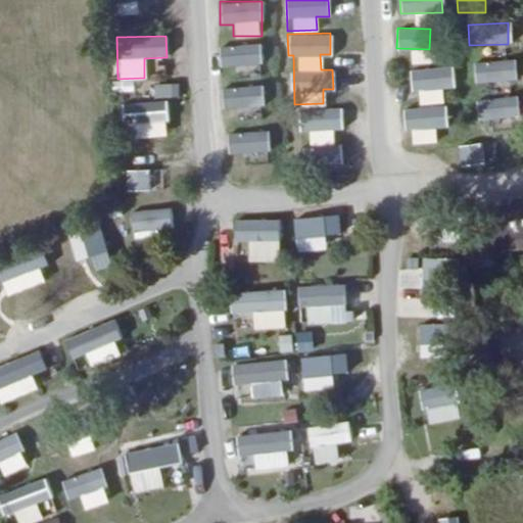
[(219,45),(220,66),(260,64),(259,43),(219,45)]
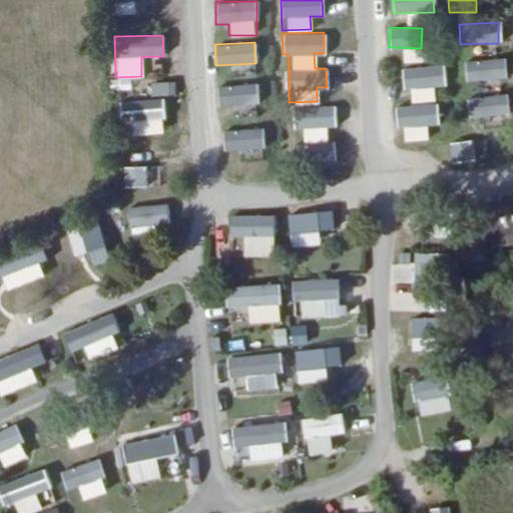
[(401,49),(402,62),(424,61),(423,48),(401,49)]
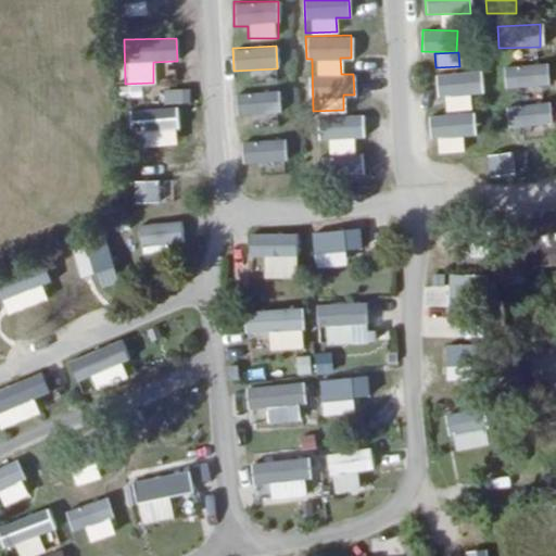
[(503,64),(504,88),(546,86),(545,62),(503,64)]
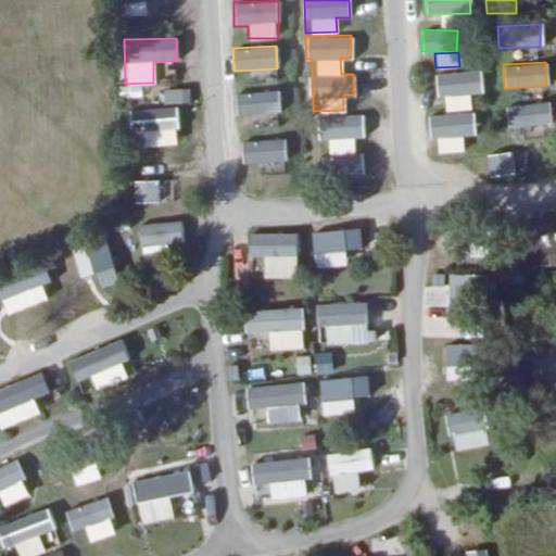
[(476,110),(475,71),(437,73),(439,111),(476,110)]
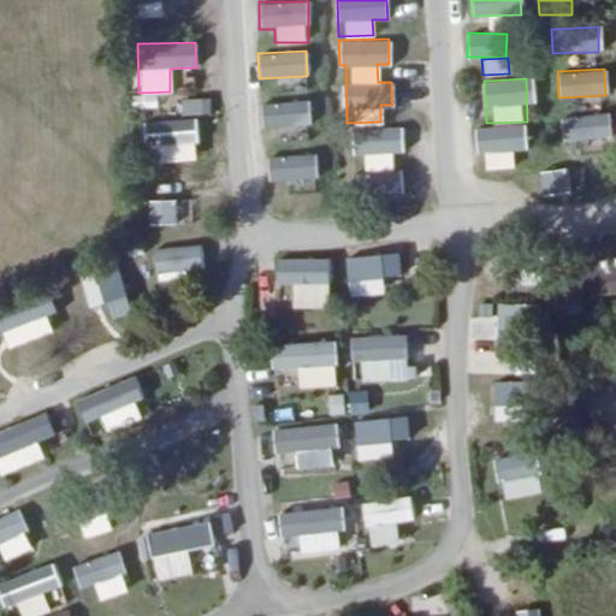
[(182,113),(208,113),(208,99),(183,99),(182,113)]
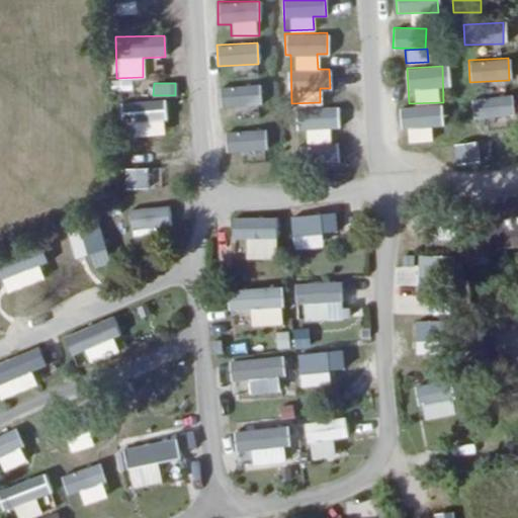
[(259,105),(259,84),(220,85),(221,107),(259,105)]
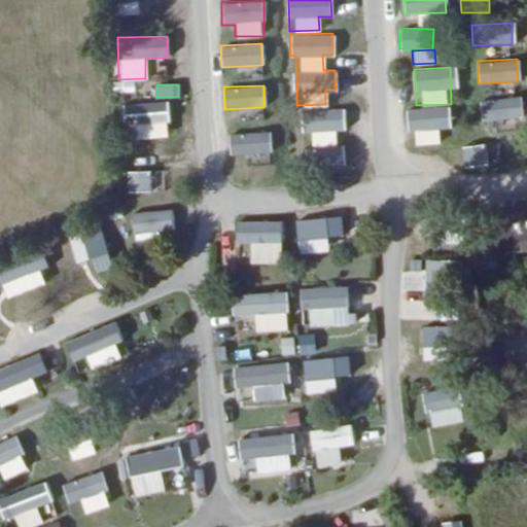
[(480,119),(521,117),(520,97),(479,98),(480,119)]
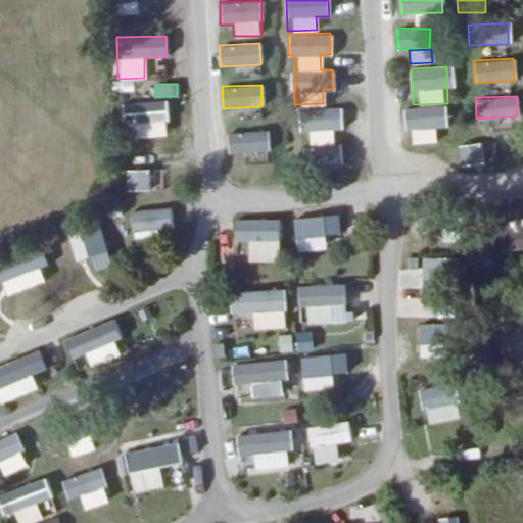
[(123,137),(164,137),(163,101),(122,102),(123,137)]
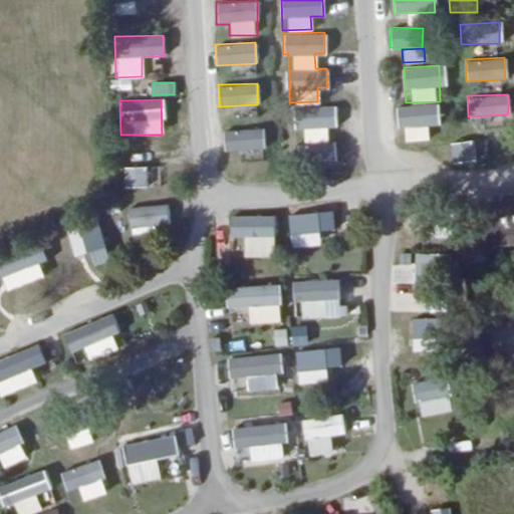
[(397,126),(437,127),(437,105),(397,104),(397,126)]
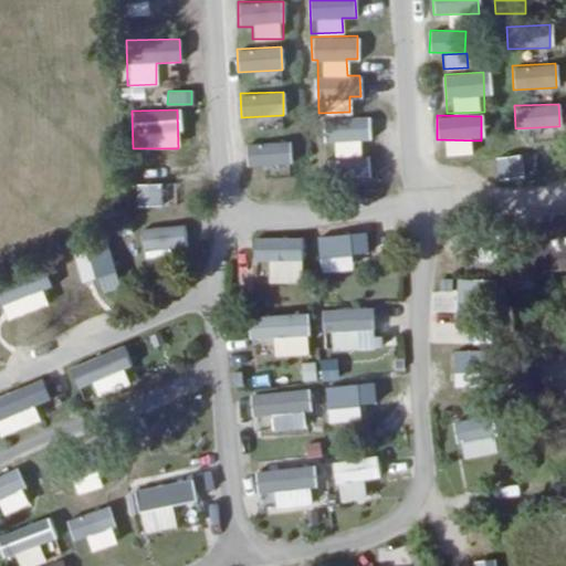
[(365,140),(368,140),(368,117),(324,116),(323,143),(338,144),(337,179),(364,180),(365,140)]
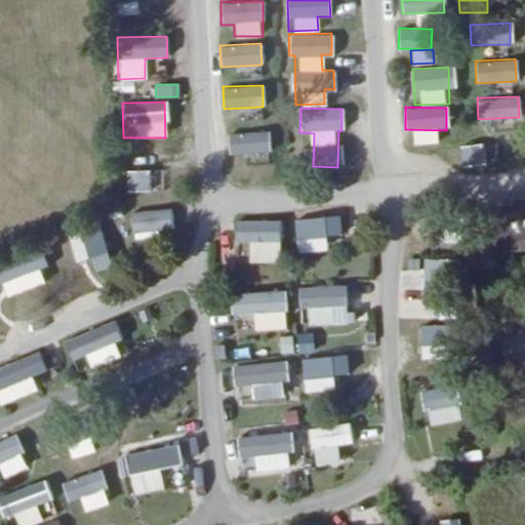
[(268,166),(266,132),(228,134),(229,153),(257,152),(258,167),(268,166)]
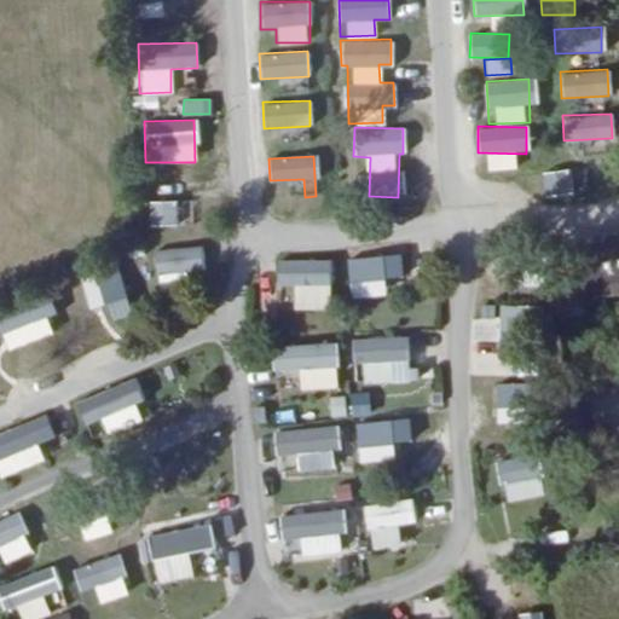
[(541,195),(573,195),(573,169),(541,169),(541,195)]
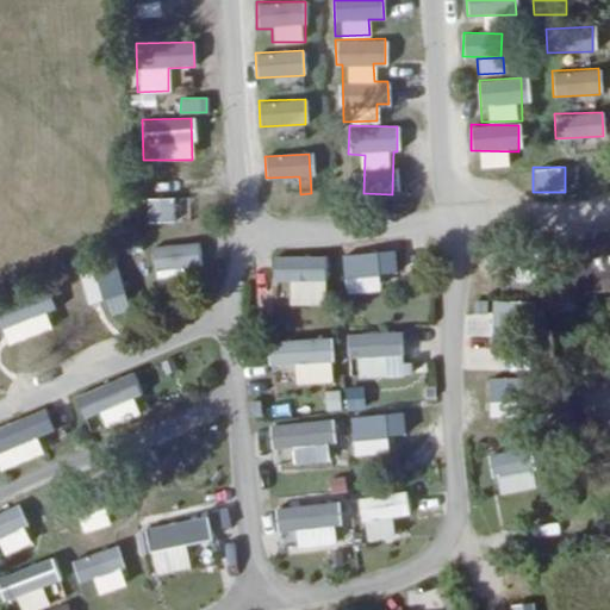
[(188,222),(188,198),(145,197),(144,221),(188,222)]
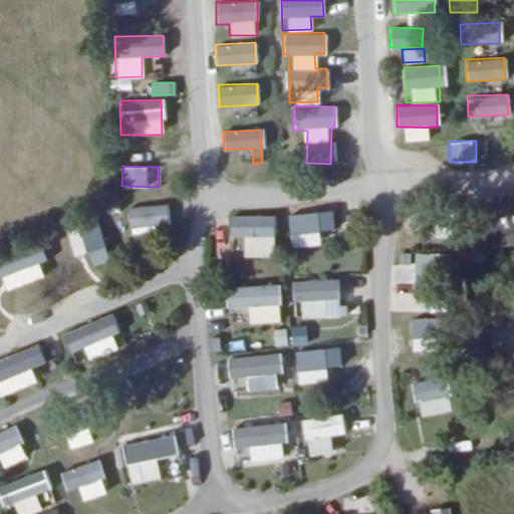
[(486,228),(513,230),(513,193),(489,191),(486,228)]
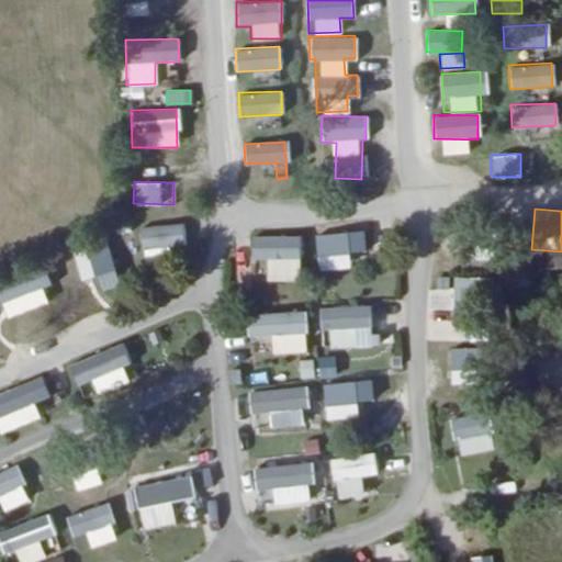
[(183,222),(138,226),(141,249),(186,245),(183,222)]
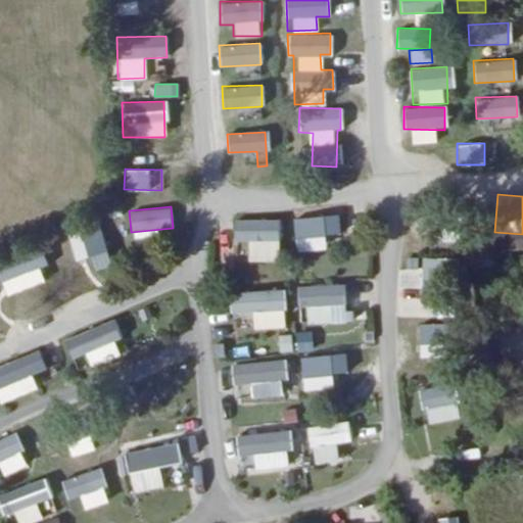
[(307,208),(310,247),(333,246),(333,228),(354,227),(353,206),(307,208)]
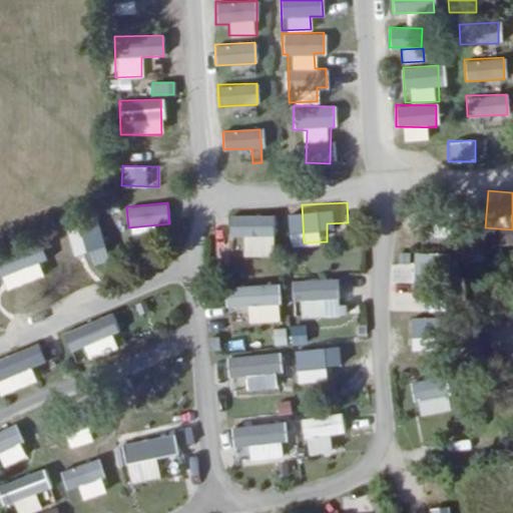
[(53,248),(65,244),(70,259),(104,246),(93,214),(46,230),(53,248)]
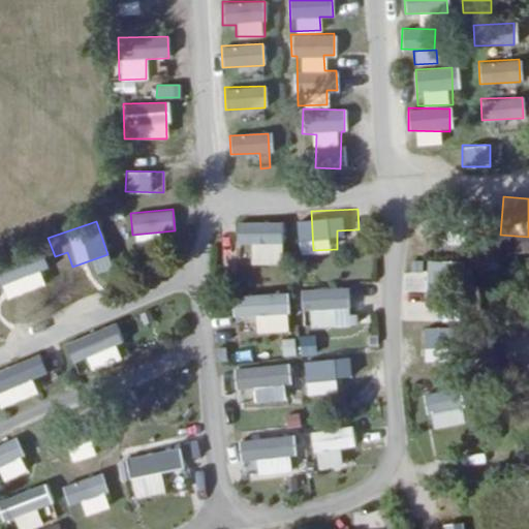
[(409,257),(406,270),(435,276),(438,263),(409,257)]
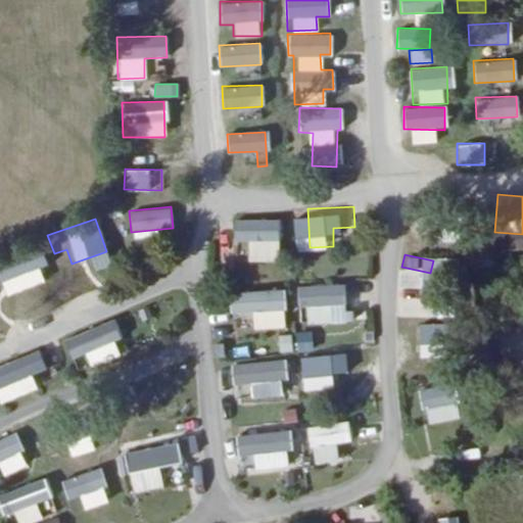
[(342,284),(298,285),(300,324),(329,323),(329,304),(343,304),(342,284)]
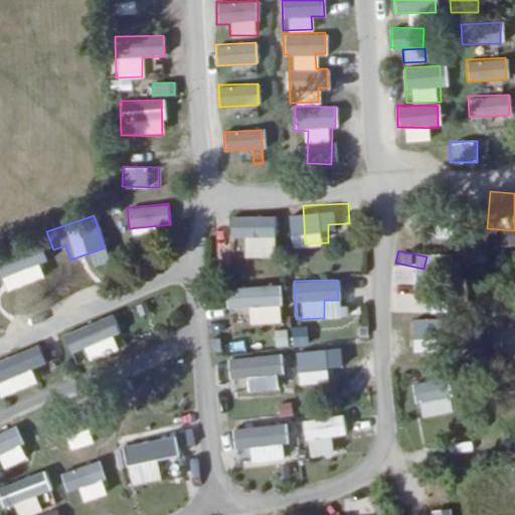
[(278,285),(223,288),(224,310),(246,309),(247,324),(280,322),(278,285)]
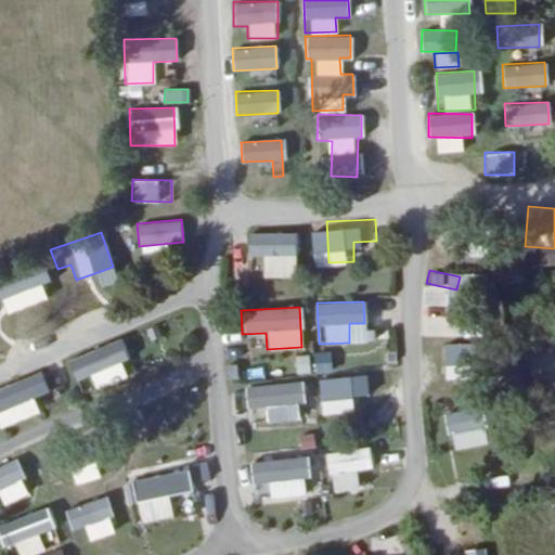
[(79,394),(131,376),(118,340),(67,358),(79,394)]
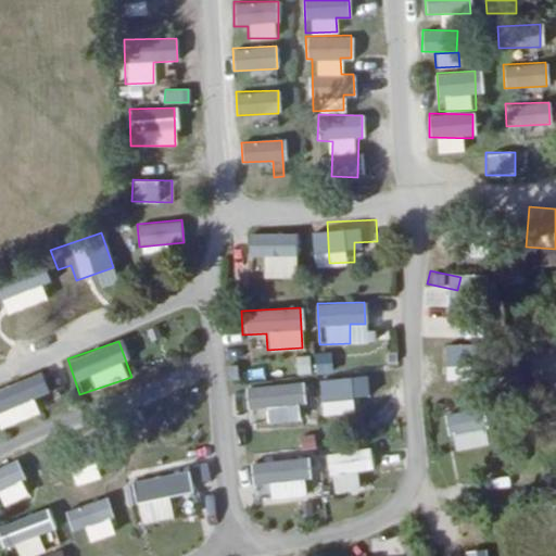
[(471,378),(470,349),(440,350),(441,378),(471,378)]
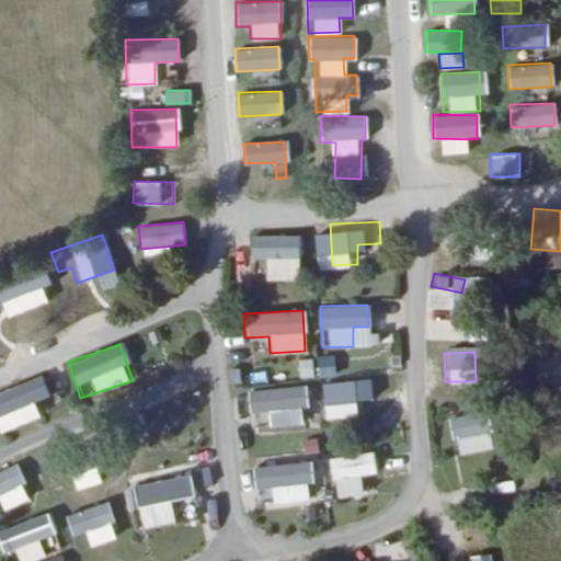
[(390,373),(331,375),(333,414),(378,413),(377,396),(391,395),(390,373)]
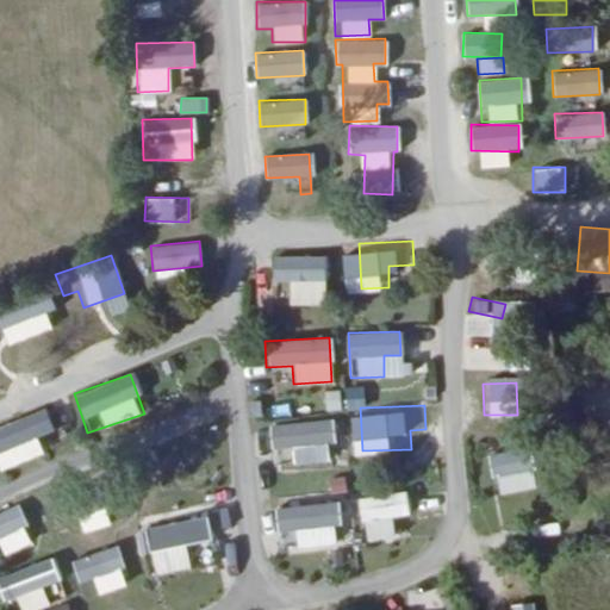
[(330,421),(272,422),(273,467),(331,466),(330,421)]
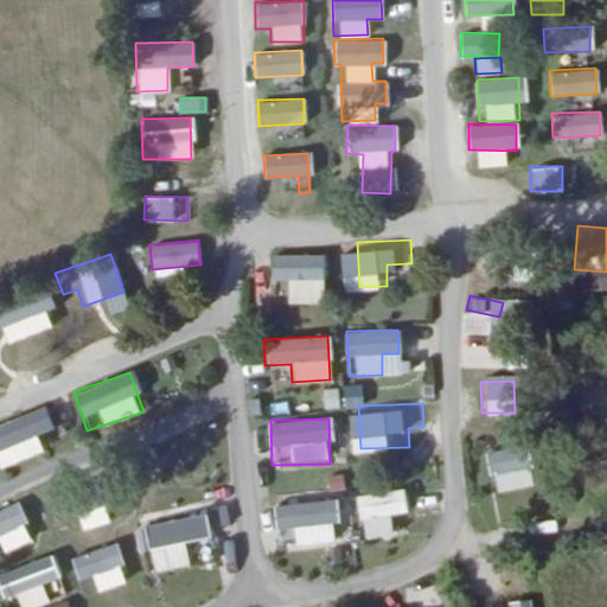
[(523,445),(486,452),(494,492),(531,485),(523,445)]
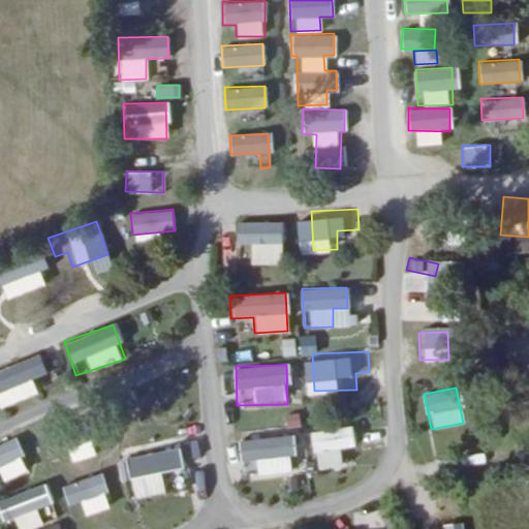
[(241,475),(291,474),(290,435),(258,436),(257,426),(239,427),(241,475)]
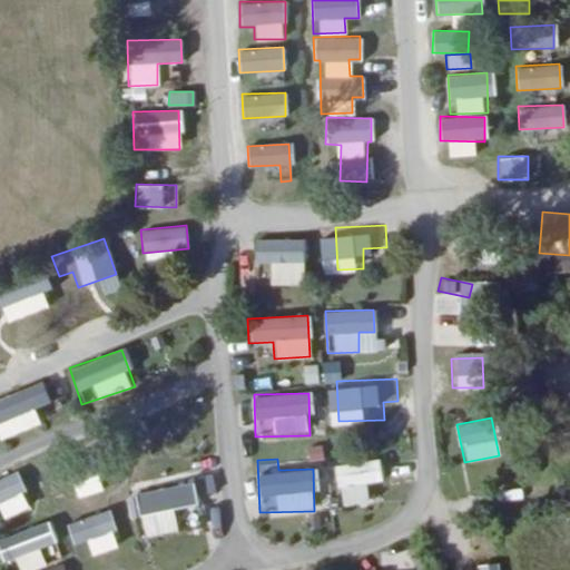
[(333,464),(335,488),(382,482),(380,459),(333,464)]
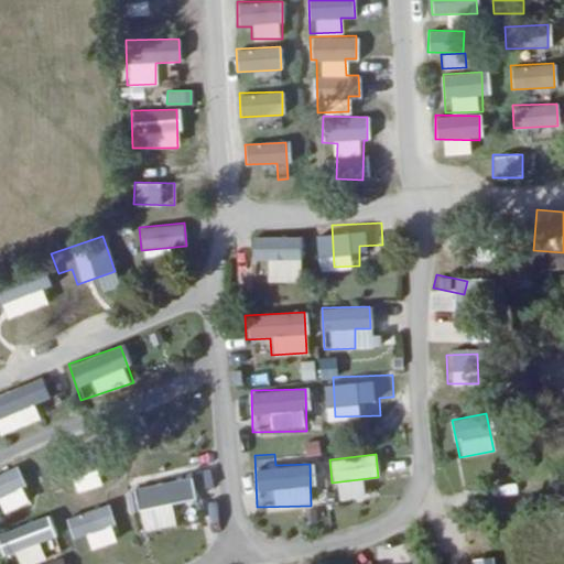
[(0,472),(0,497),(33,486),(24,464),(0,472)]
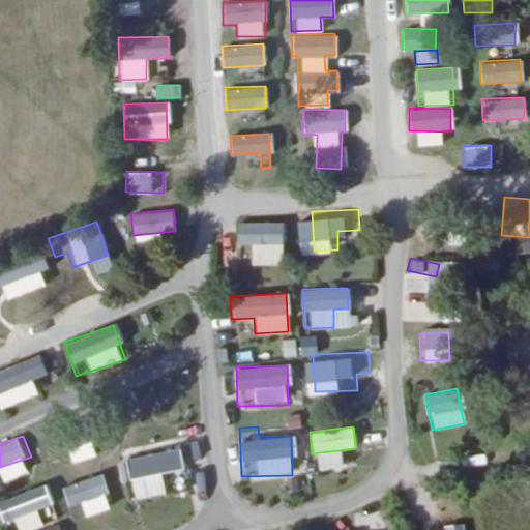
[(184,460),(202,458),(199,439),(181,441),(184,460)]
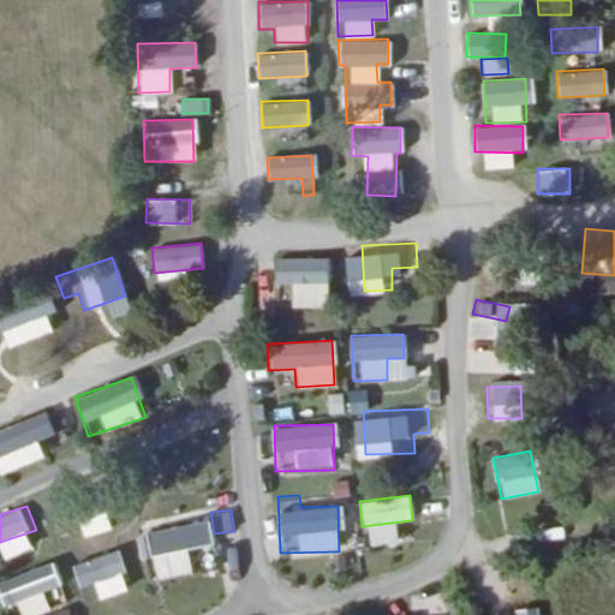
[(150,579),(190,575),(186,545),(212,543),(209,521),(145,529),(150,579)]
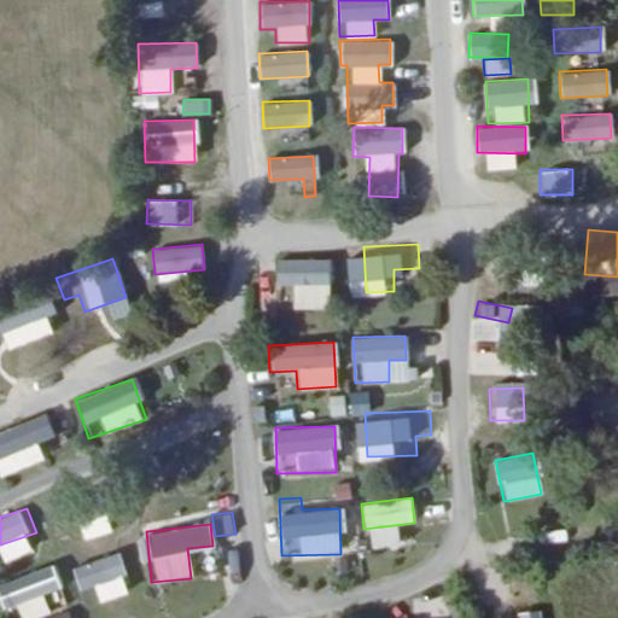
[(188,552),(192,570),(217,565),(215,547),(188,552)]
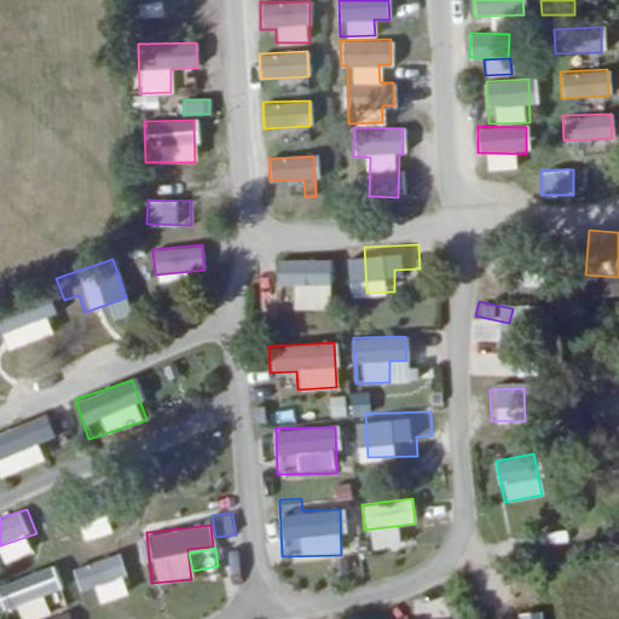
[(0,591),(7,618),(30,618),(47,614),(42,596),(59,591),(51,566),(0,582),(0,591)]
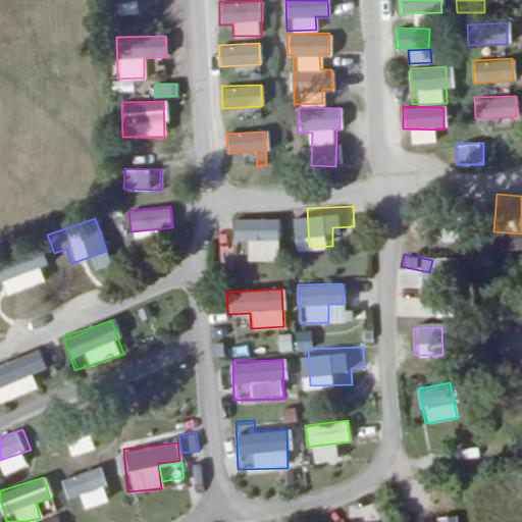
[(453,521),(449,503),(427,508),(429,521),(453,521)]
